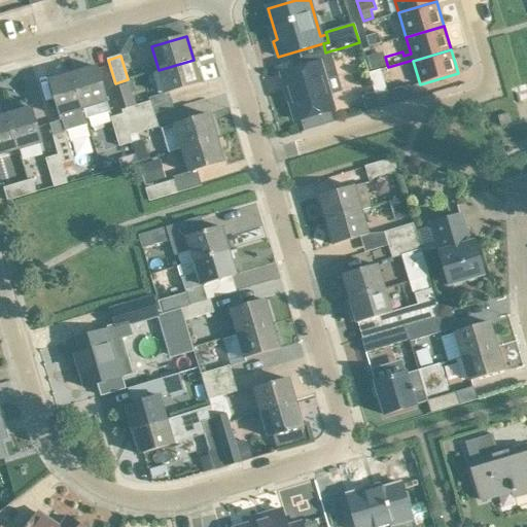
[(194,60),(159,70),(166,95),(201,83),(194,60)]
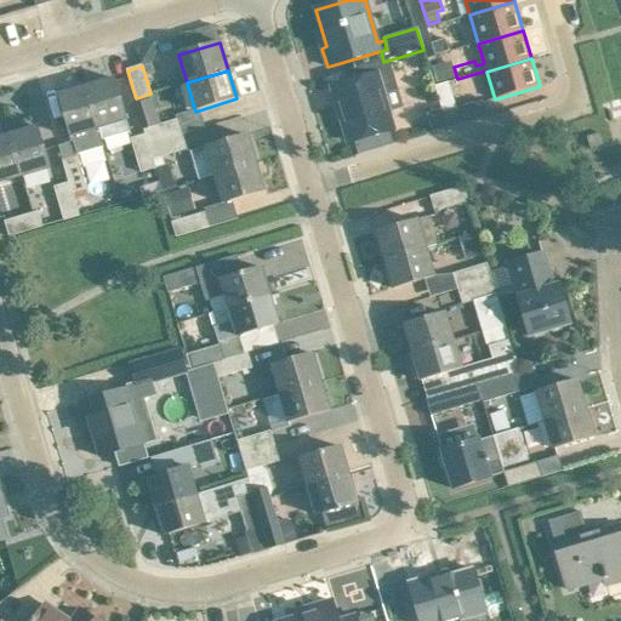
[(354,142),(359,155),(385,148),(381,134),(392,130),(375,74),(334,87),(351,143),(354,142)]
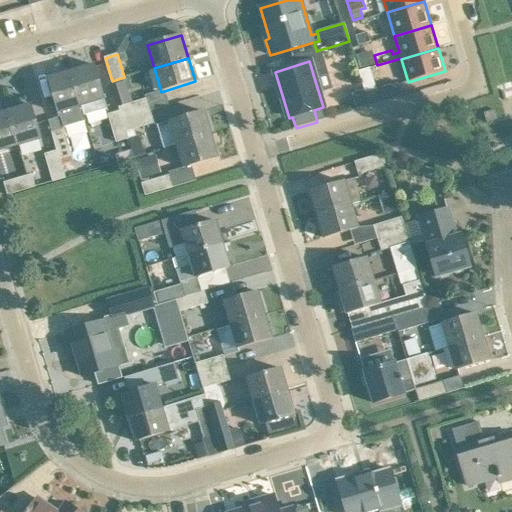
[(94,65),(73,72),(83,105),(81,106),(84,115),(107,109),(94,65)]
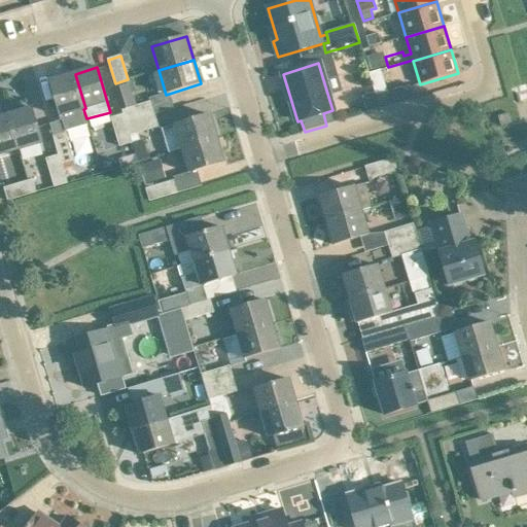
[(370,73),(376,96),(380,109),(414,99),(410,85),(388,93),(381,69),(370,73)]
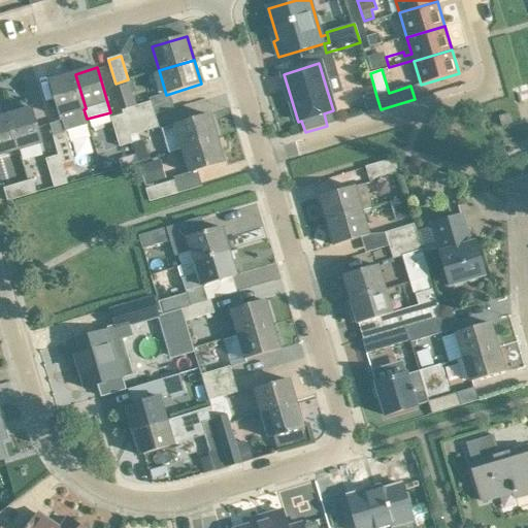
[(86,108),(75,74),(50,81),(60,117),(84,109),(86,108)]
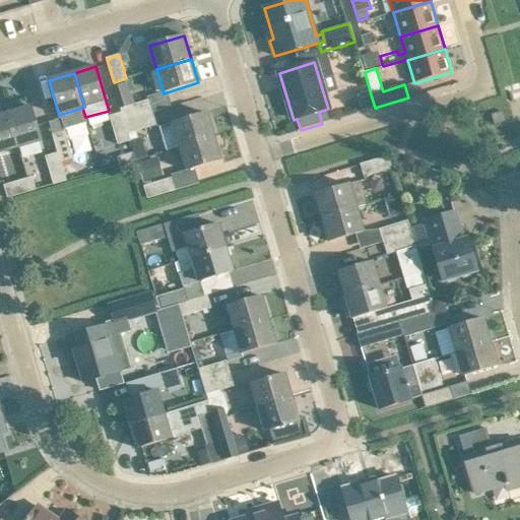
[(126,78),(114,82),(122,109),(125,121),(152,113),(148,101),(134,105),(126,78)]
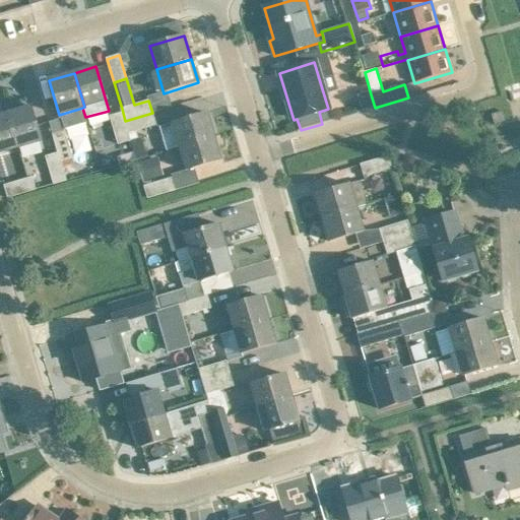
[(7,114),(17,149),(42,141),(31,107),(7,114)]
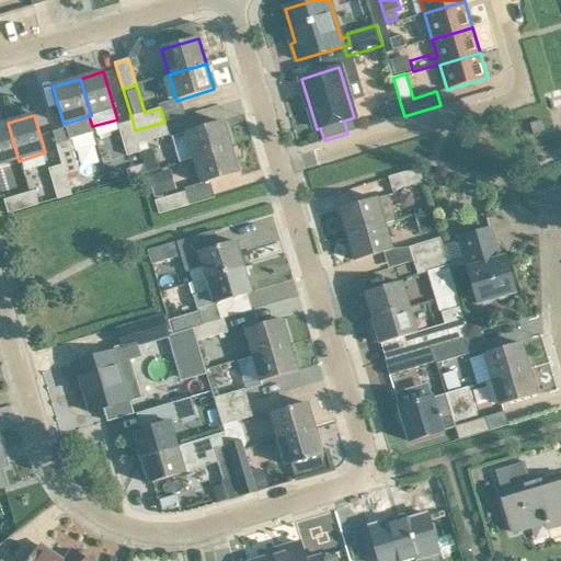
[(135,130),(132,117),(129,117),(130,122),(118,125),(128,156),(141,151),(135,130)]
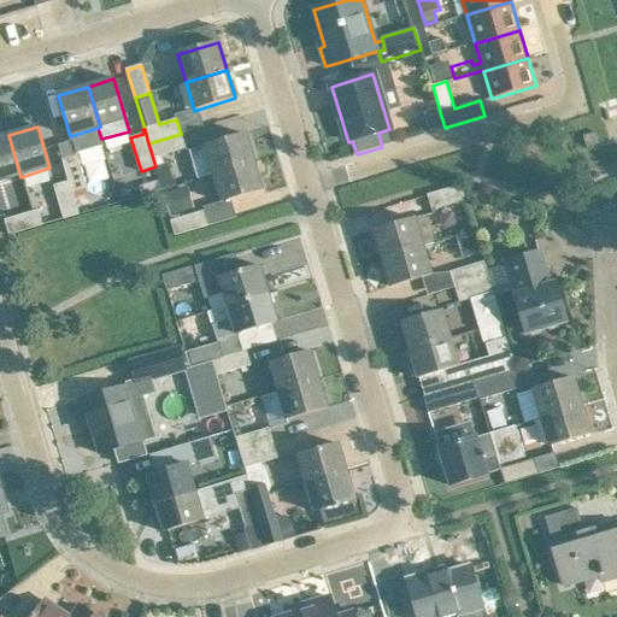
[(595,133),(583,136),(587,147),(599,144),(595,133)]
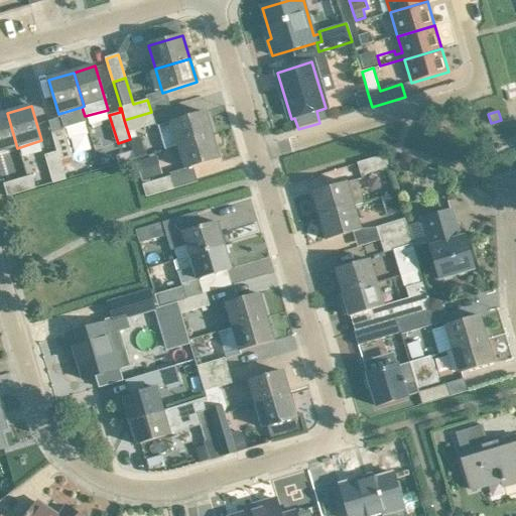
[(155,125),(154,122),(151,112),(124,120),(130,139),(137,137),(135,131),(155,125)]
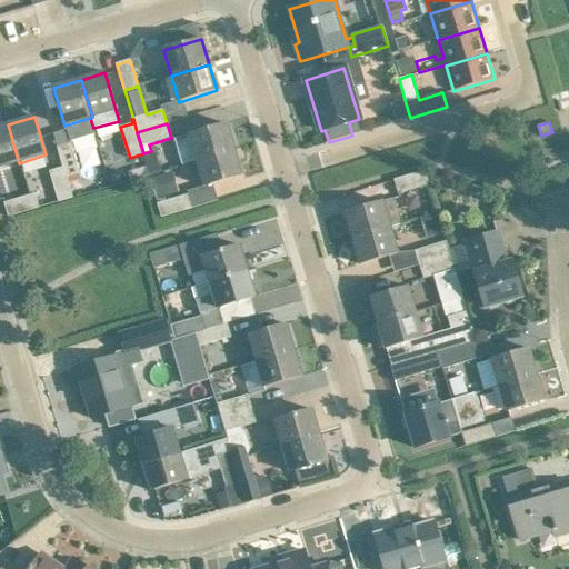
[(0,168),(19,163),(8,125),(0,127),(0,168)]
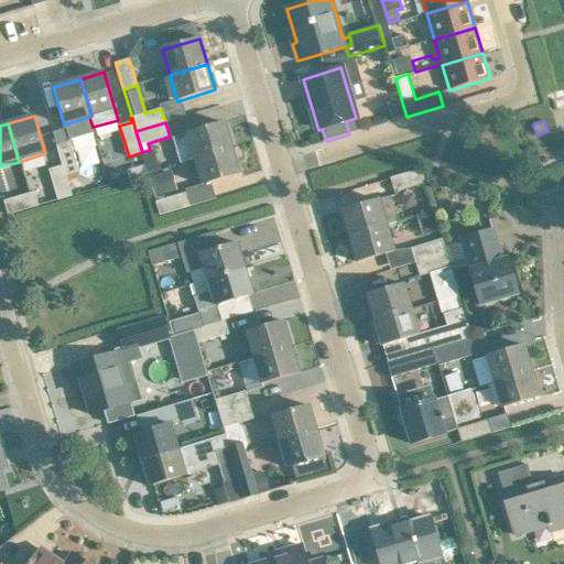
[(225,123),(204,129),(173,138),(181,163),(195,159),(195,158),(232,147),(225,123)]
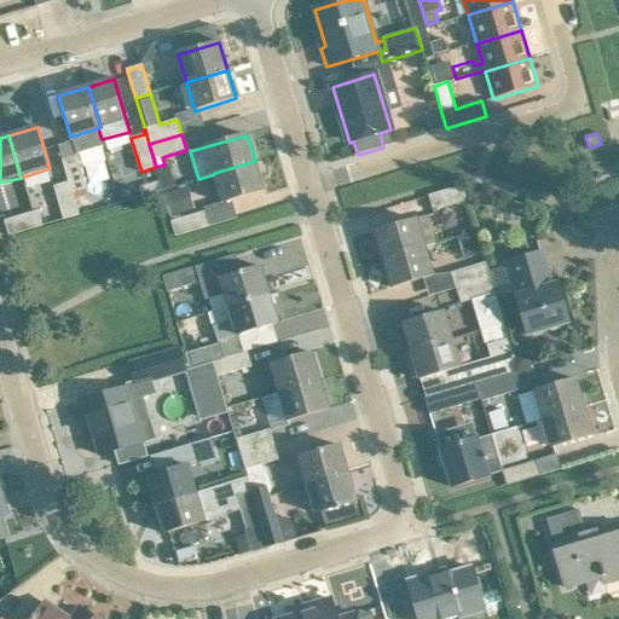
[(73,192),(88,187),(79,154),(77,154),(74,142),(59,145),(68,181),(69,181),(73,192)]
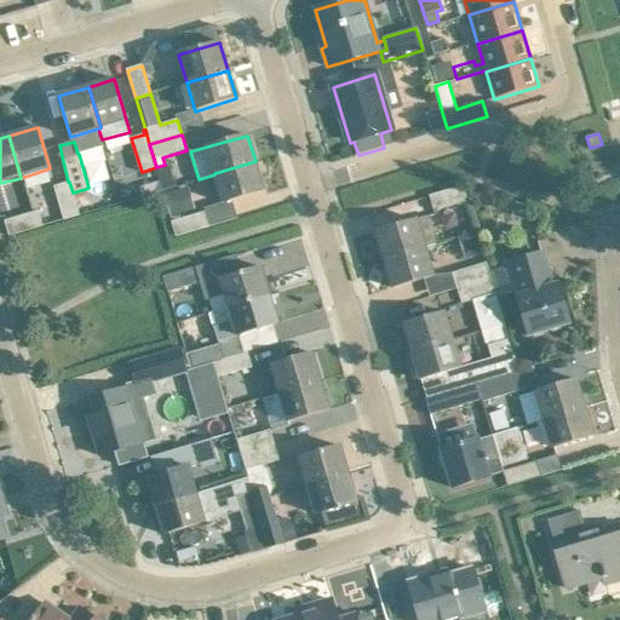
[(264,191),(256,161),(214,173),(214,174),(224,204),(264,191)]
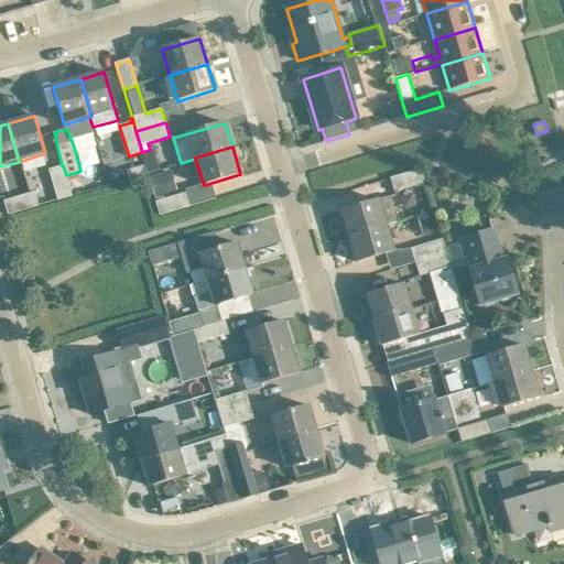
[(63,165),(62,165),(49,170),(57,201),(73,196),(66,175),(63,165)]
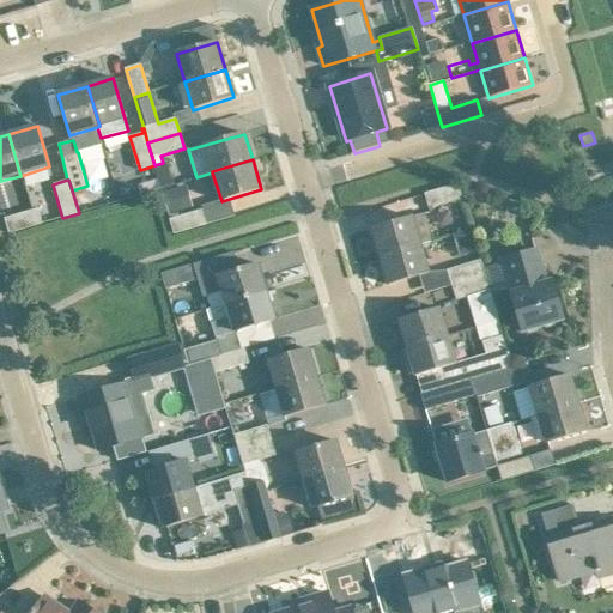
[(473,198),(477,186),(466,182),(462,194),(473,198)]
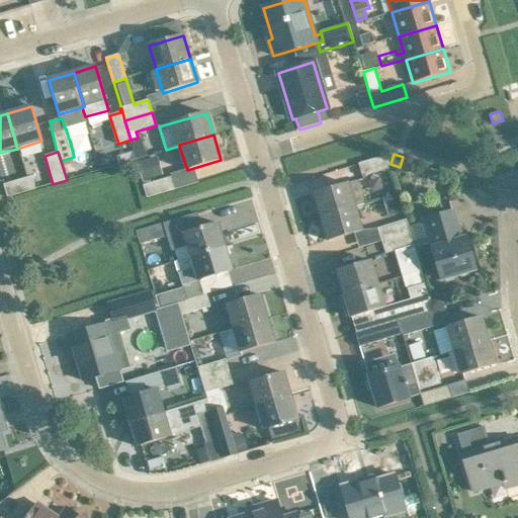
[(8,198),(29,191),(23,168),(16,170),(19,181),(4,185),(8,198)]
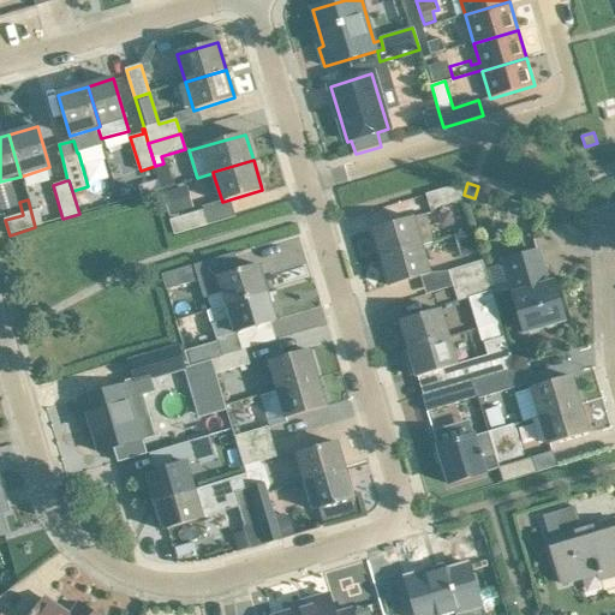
[(171,220),(169,221),(174,236),(208,226),(203,210),(171,220)]
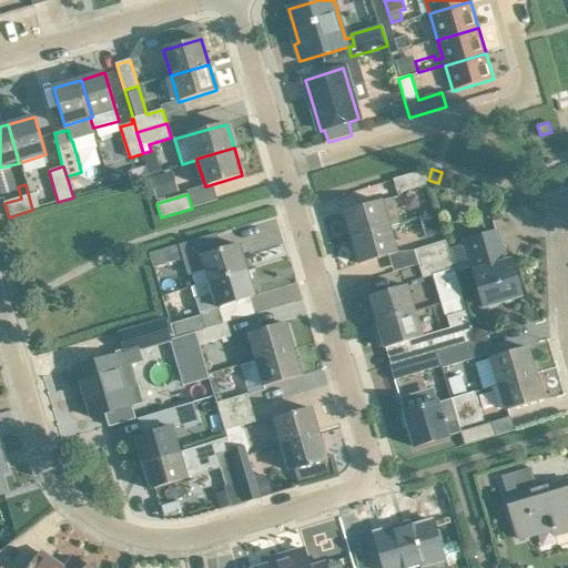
[(344,213),(352,237),(389,226),(389,227),(402,223),(394,199),(344,213)]
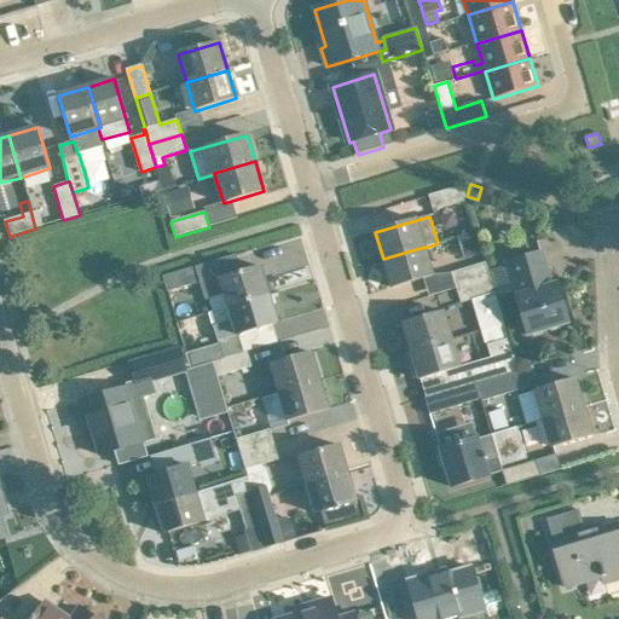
[(433,276),(424,248),(424,247),(383,259),(392,288),(433,276)]
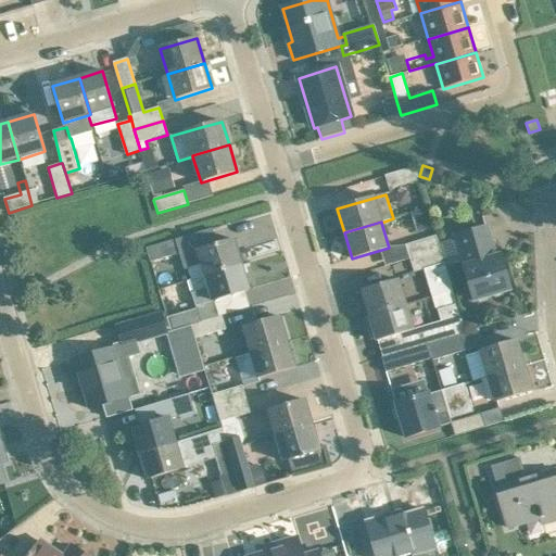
[(487,228),(455,237),(464,265),(462,266),(472,302),(510,290),(500,256),(495,257),(487,228)]
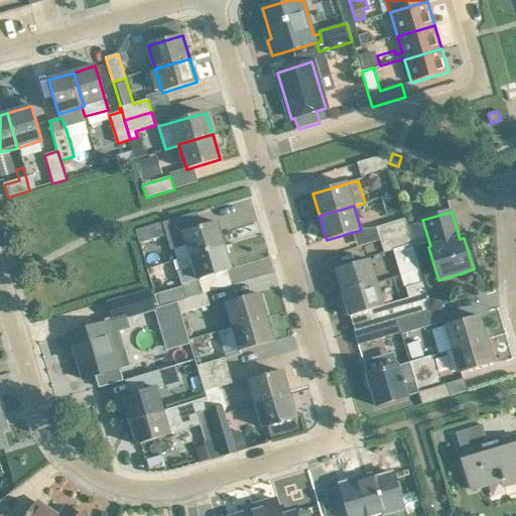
[(377,228),(381,241),(409,233),(405,220),(377,228)]
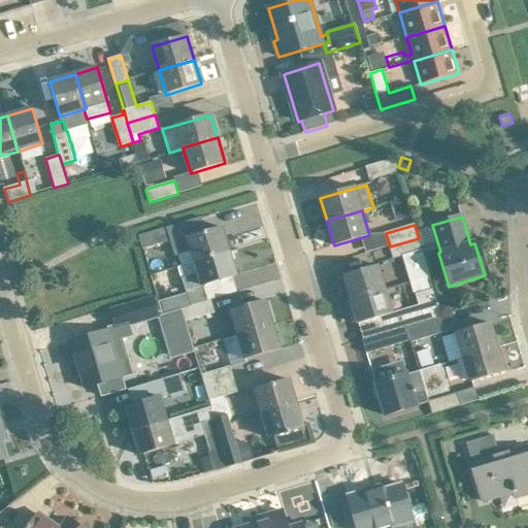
[(171,240),(168,228),(139,237),(143,250),(171,240)]
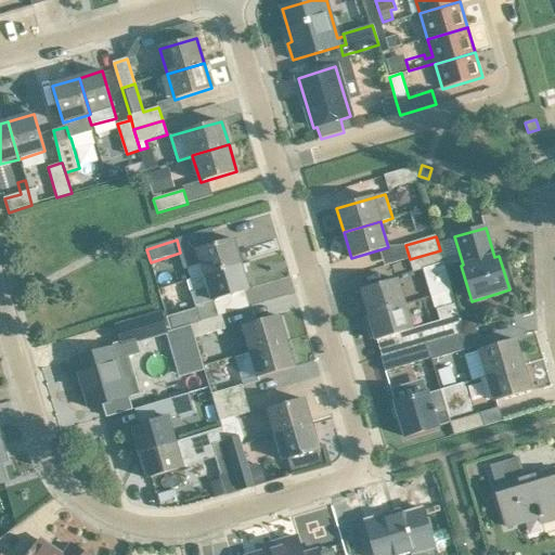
[(201,265),(204,276),(242,265),(234,240),(184,255),(188,268),(201,265)]
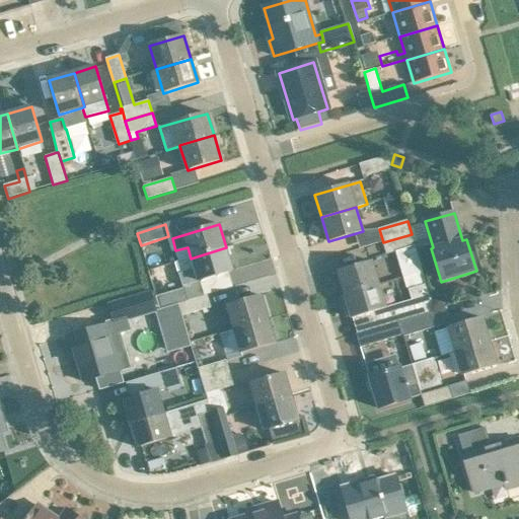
[(386,253),(415,245),(412,234),(383,242),(386,253)]
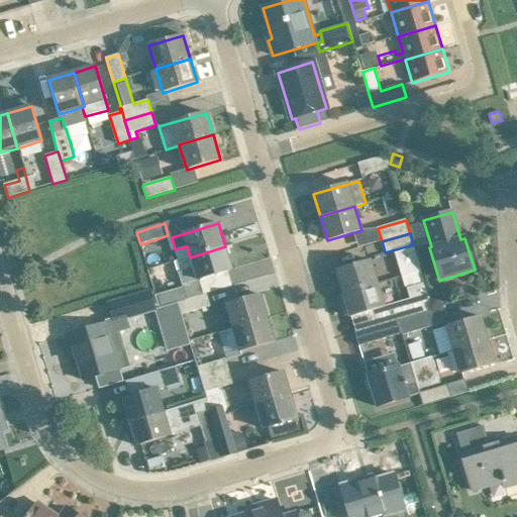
[(156,297),(159,309),(161,308),(178,303),(196,297),(191,283),(232,270),(225,246),(190,257),(176,262),(184,289),(156,297)]
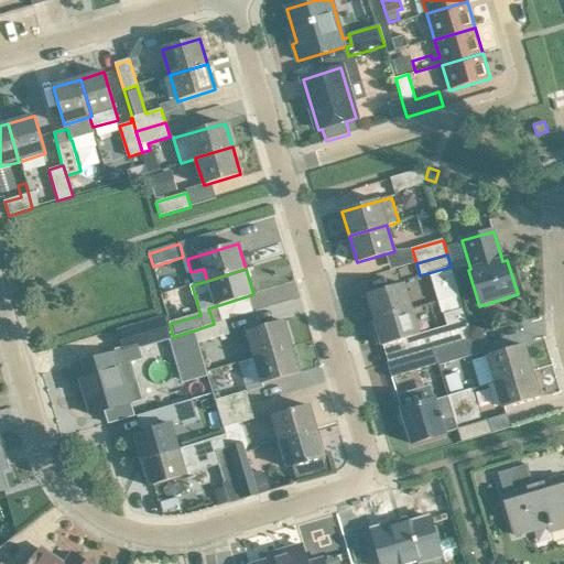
[(411,311),(403,285),(367,295),(375,322),(411,311)]
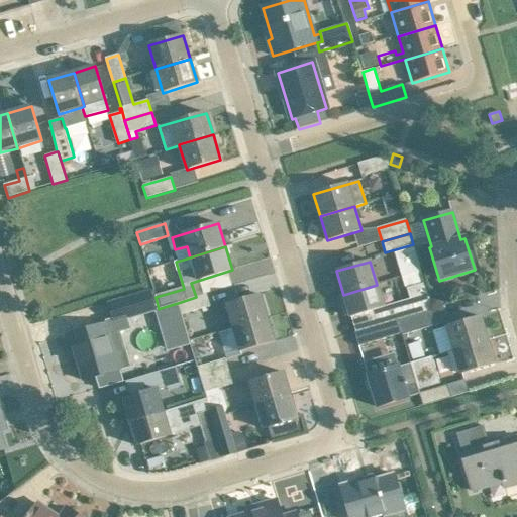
[(380,326),(398,320),(432,310),(424,284),(421,271),(401,277),(405,290),(412,288),(416,301),(401,306),(400,302),(383,307),(377,285),(343,295),(350,318),(376,311),(380,326)]
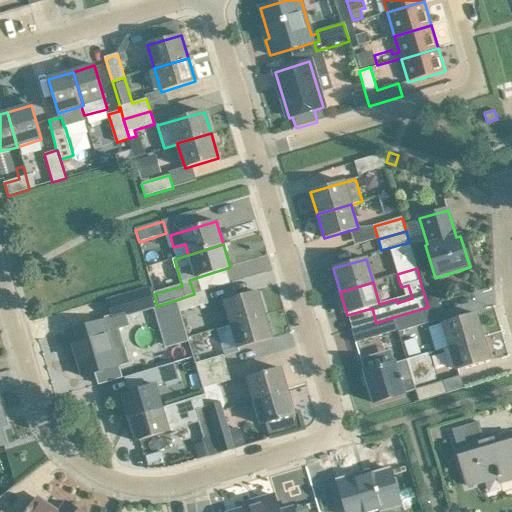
[(82,377),(95,373),(98,385),(122,378),(118,366),(122,365),(118,350),(125,348),(120,329),(130,326),(127,315),(157,306),(154,294),(152,287),(148,288),(148,289),(108,301),(113,318),(69,332),(82,377)]
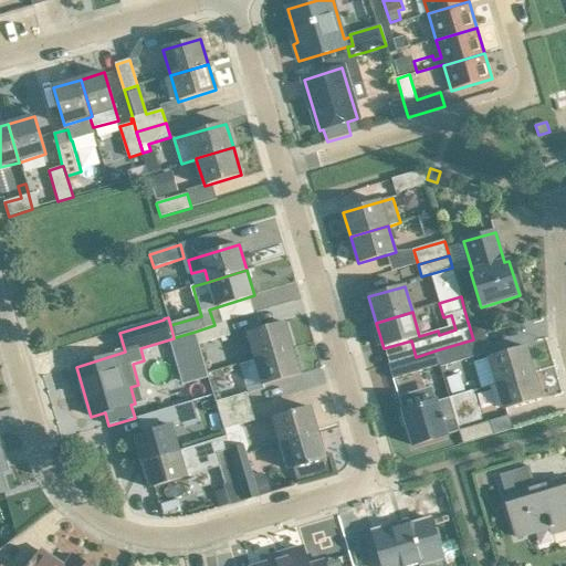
[(215,325),(195,332),(198,345),(229,336),(224,323),(215,325)]
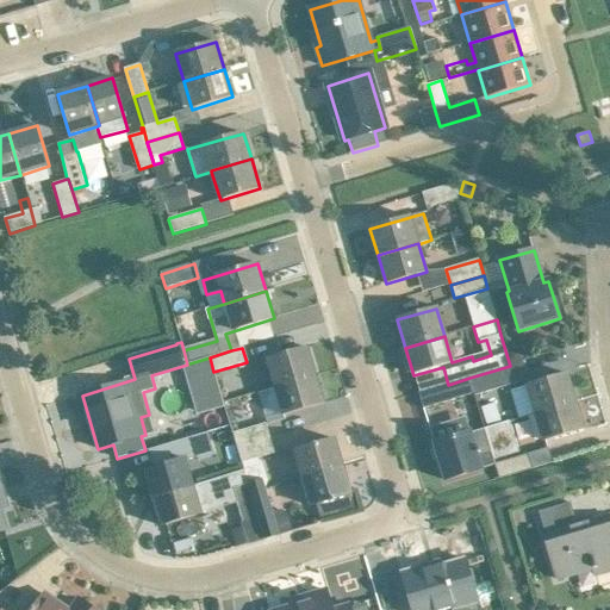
[(267,360),(275,387),(316,375),(307,348),(267,360)]
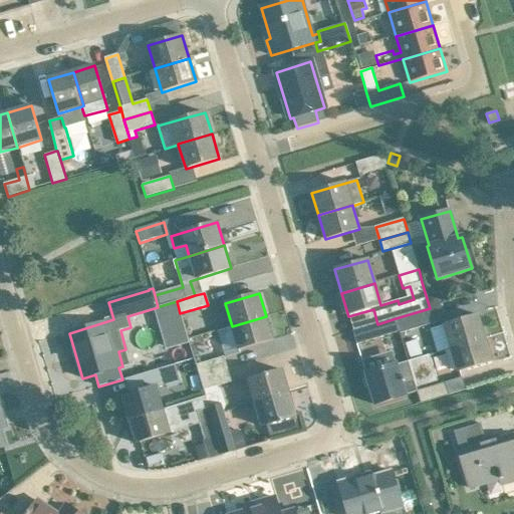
[(177,301),(160,306),(164,317),(180,313),(177,301)]
